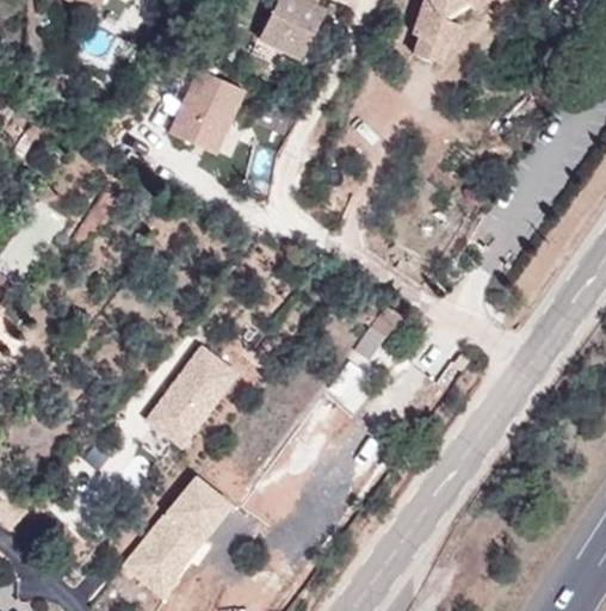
[(246,23),(298,34),(305,0),(220,0),(212,32),(242,39),(246,23)]
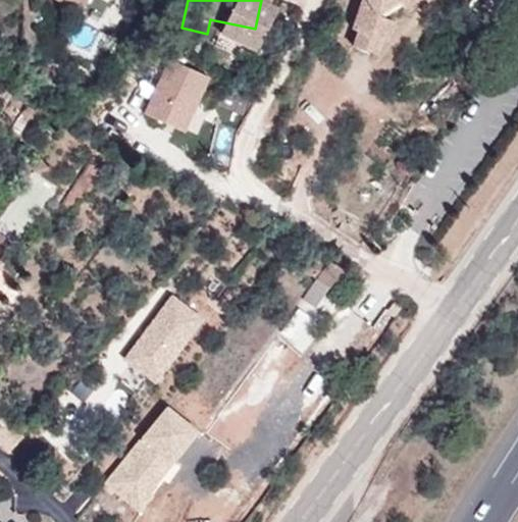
[(342,0),(337,14),(344,17),(337,33),(364,43),(370,27),(375,29),(382,8),(371,4),(377,0),(342,0)]
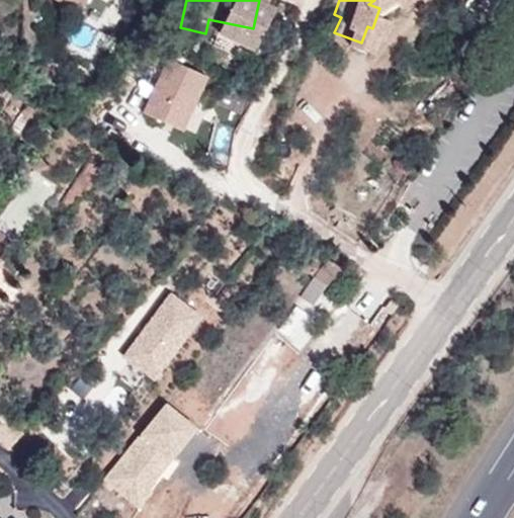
[(208,19),(205,33),(250,42),(253,28),(208,19)]
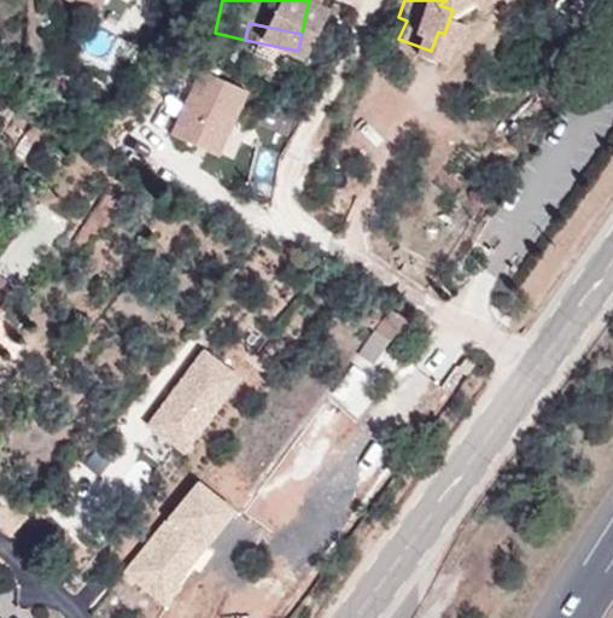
[(199,69),(168,135),(219,159),(250,93),(199,69)]
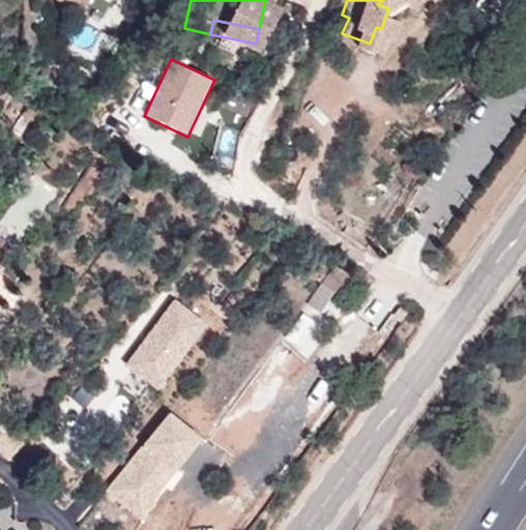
[(330,264),(309,304),(323,313),(345,272),(330,264)]
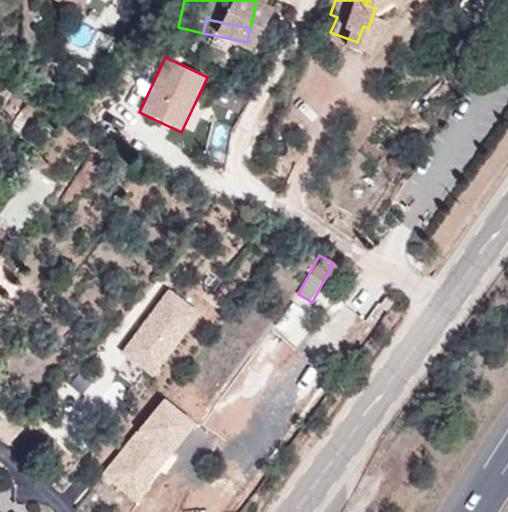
[(152,378),(202,314),(168,288),(118,352),(152,378)]
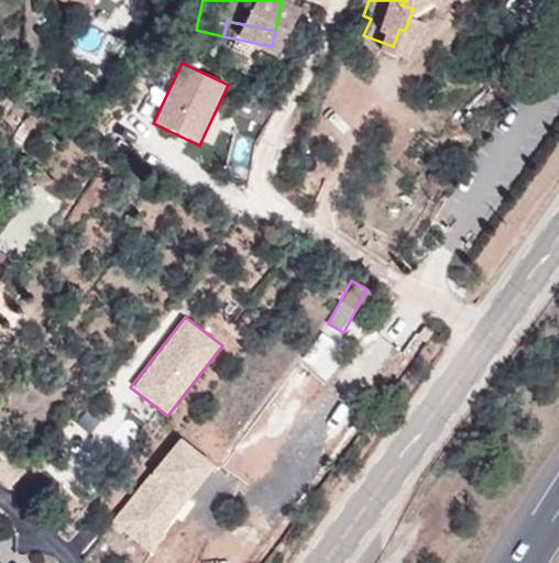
[(185,440),(106,517),(141,553),(220,476),(185,440)]
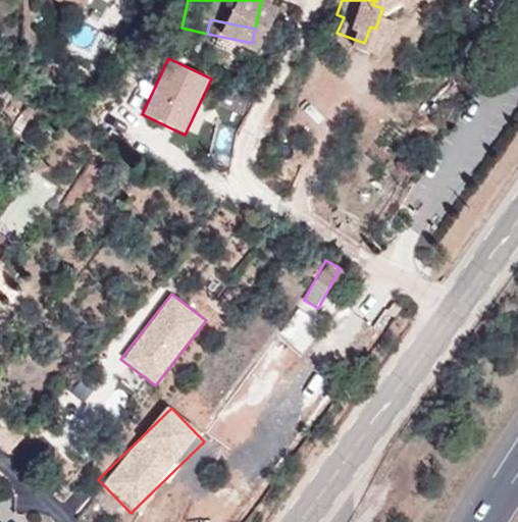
[(0,451),(10,438),(0,427),(0,451)]
